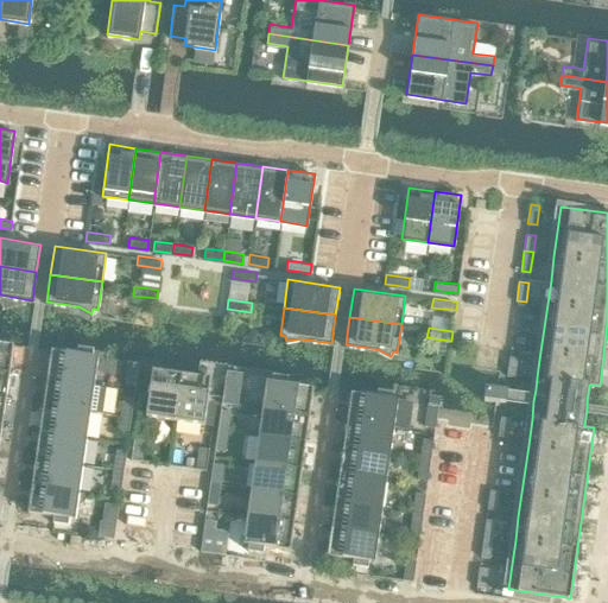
[(0,368),(10,370),(13,342),(0,340),(0,368)]
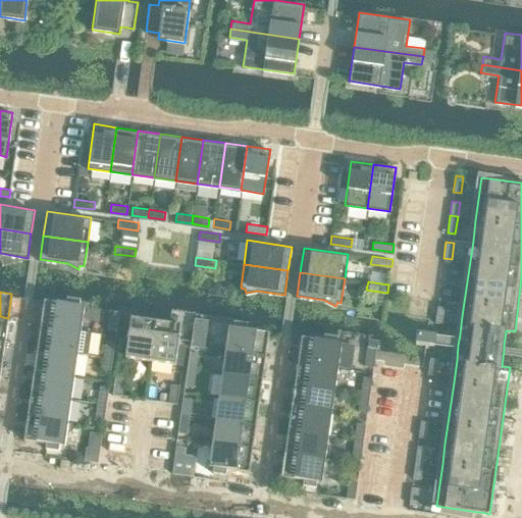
[(44,299),(41,322),(81,328),(85,305),(80,304),(81,299),(67,297),(66,302),(44,299)]
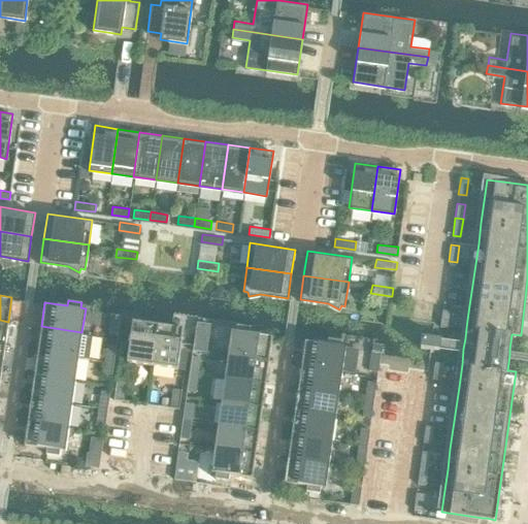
[(442,307),(440,321),(439,324),(448,325),(450,308),(442,307)]
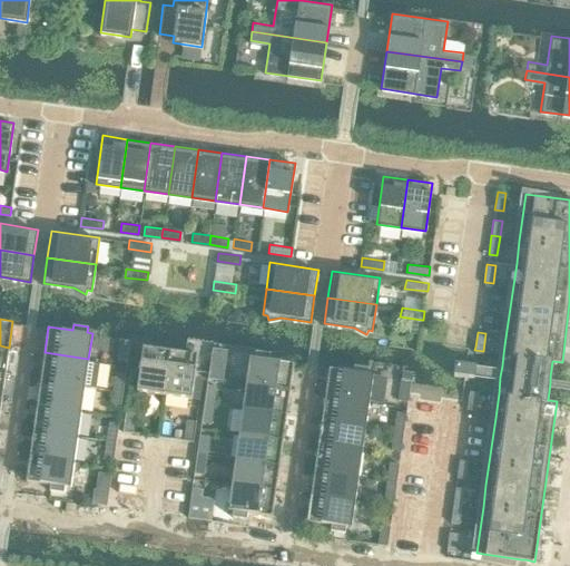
[(127,360),(130,339),(120,338),(118,358),(127,360)]
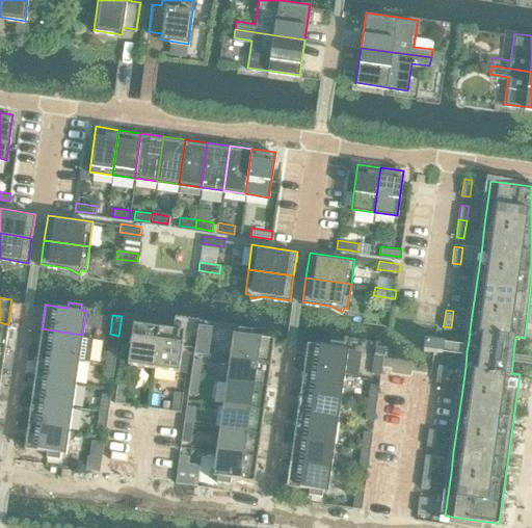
[(128,363),(153,366),(159,325),(133,321),(128,363)]
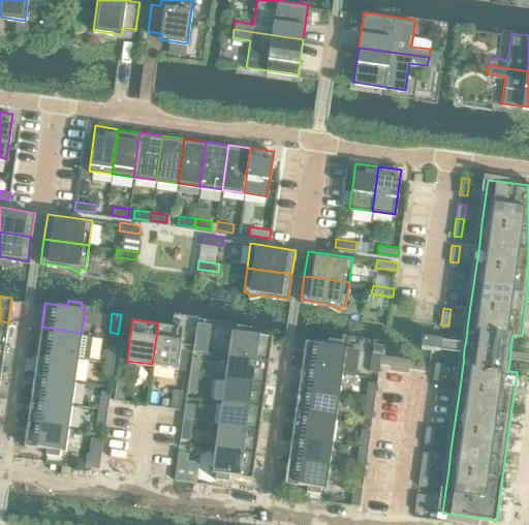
[(0,320),(0,344),(5,346),(8,322),(0,320)]
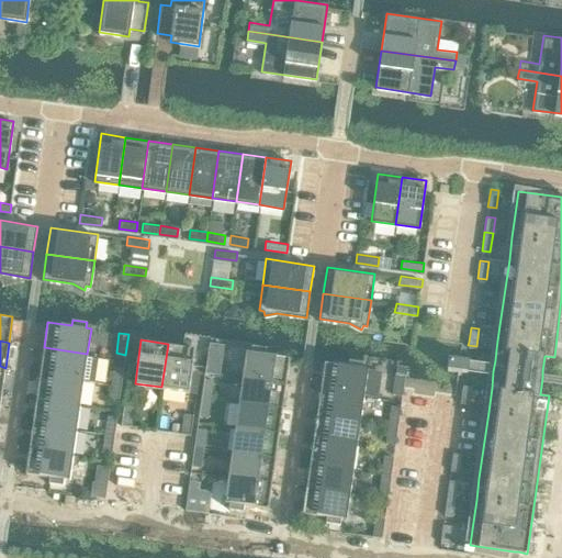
[(168,344),(161,387),(189,391),(197,392),(200,370),(192,369),(195,347),(168,344)]
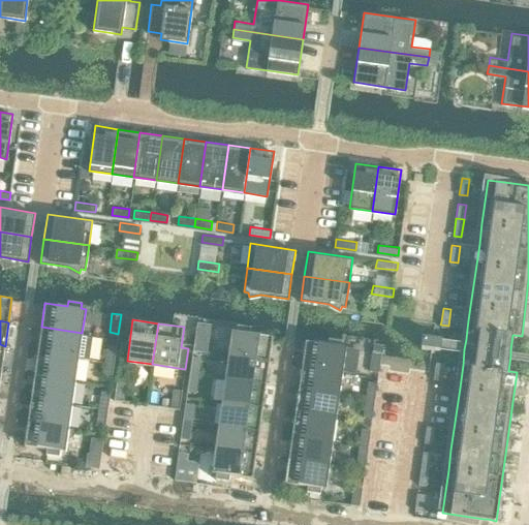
[(231,330),(228,353),(270,360),(273,335),(250,332),(251,327),(238,325),(237,331),(231,330)]
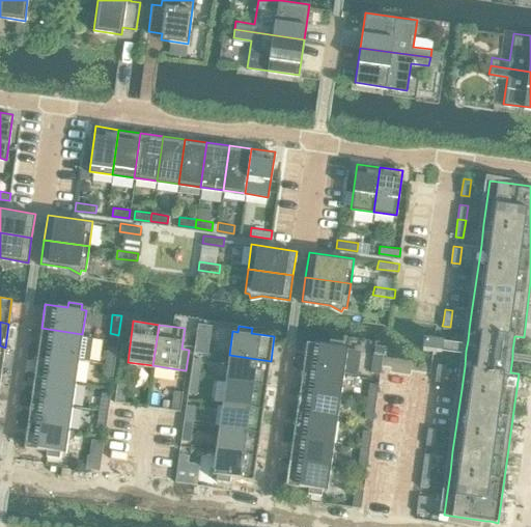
[(42,328),(38,352),(79,358),(79,357),(89,358),(92,335),(82,334),(42,328)]
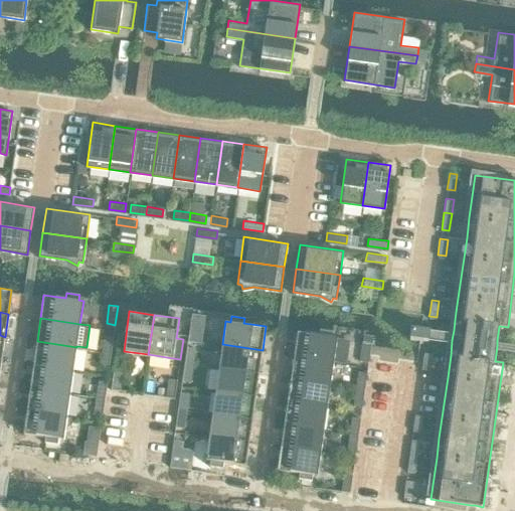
[(190,326),(188,339),(200,341),(202,327),(190,326)]
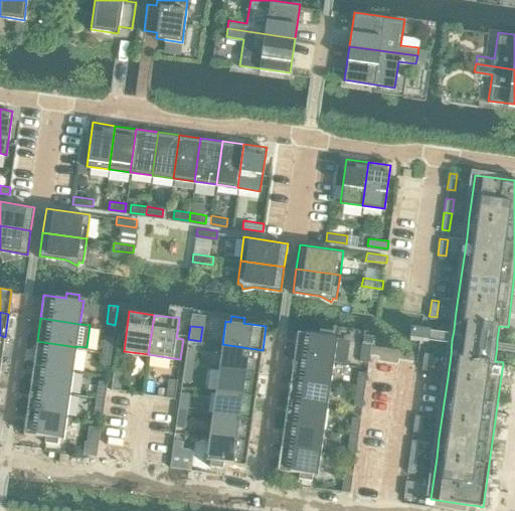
[(409,337),(428,340),(431,328),(411,326),(409,337)]
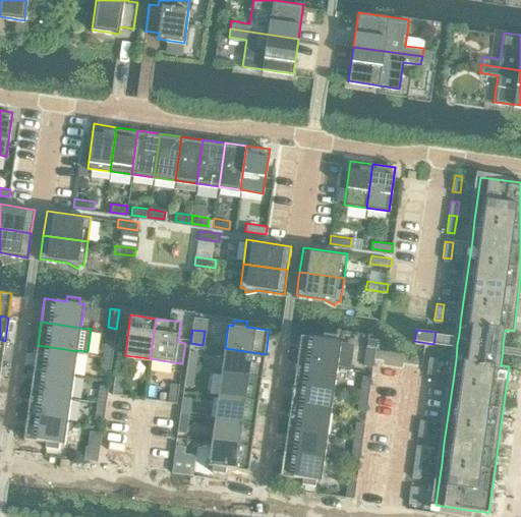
[(301,335),(297,359),(338,364),(350,365),(354,343),(336,340),(337,334),(324,333),(324,338),(301,335)]
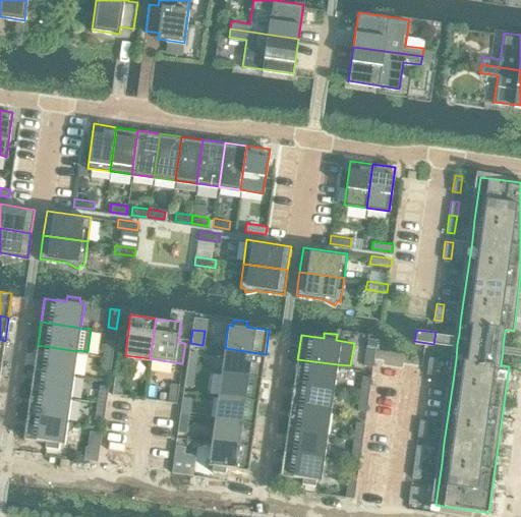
[(106,338),(104,354),(113,355),(115,339),(106,338)]
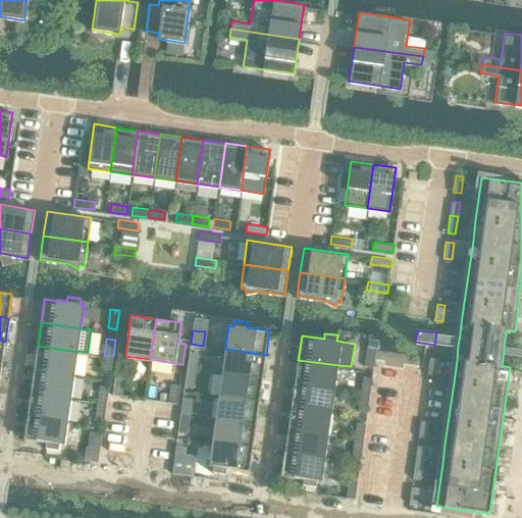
[(365,364),(374,365),(376,347),(367,345),(367,346),(365,364)]
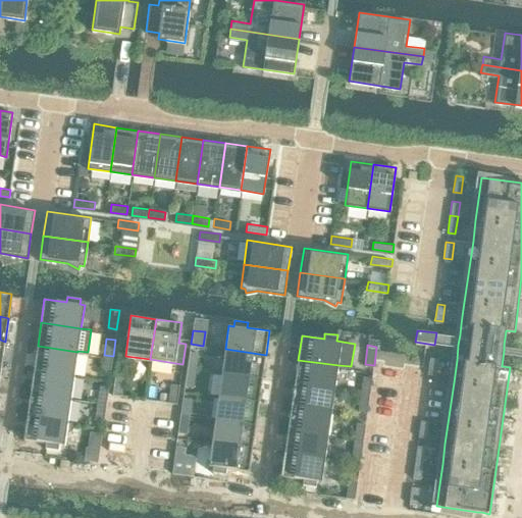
[(38,346),(34,369),(74,374),(77,352),(38,346)]
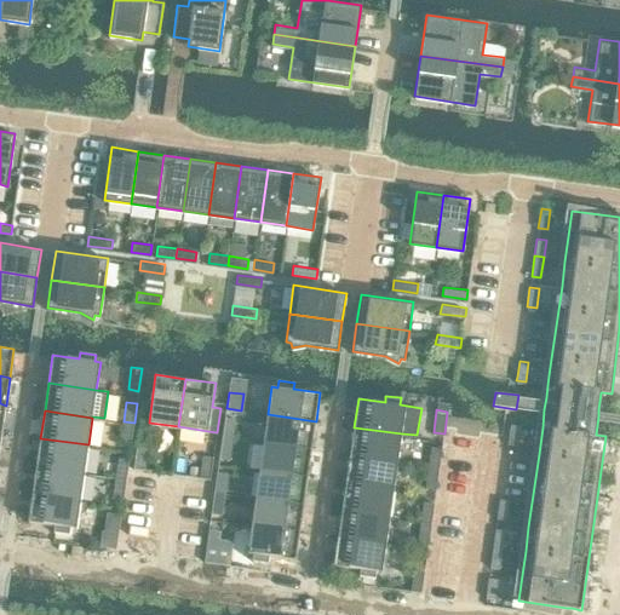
[(268,414),(264,442),(311,449),(316,421),(268,414)]
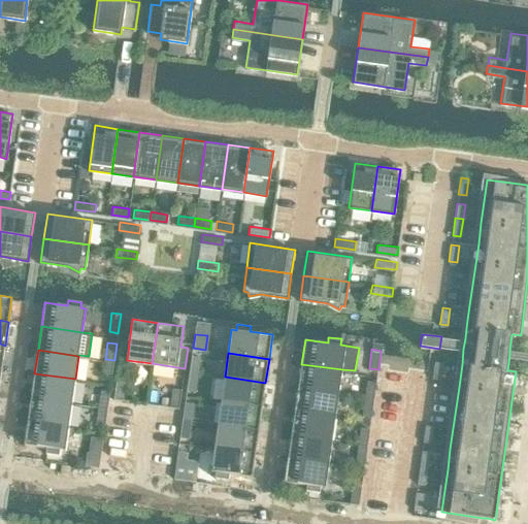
[(192,354),(189,371),(198,372),(201,355),(192,354)]
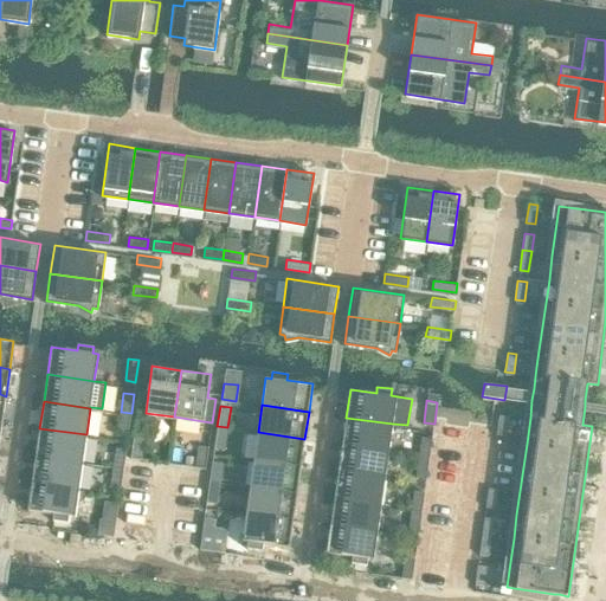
[(121,412),(117,432),(128,434),(131,413),(121,412)]
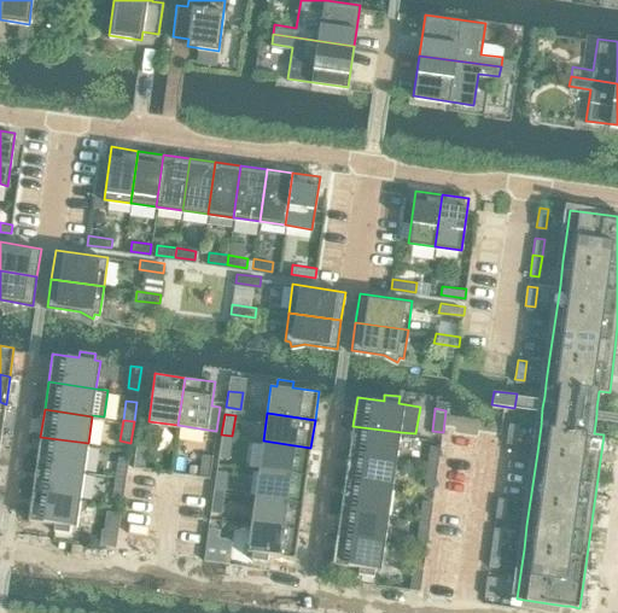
[(508,421),(506,442),(514,443),(518,424),(508,421)]
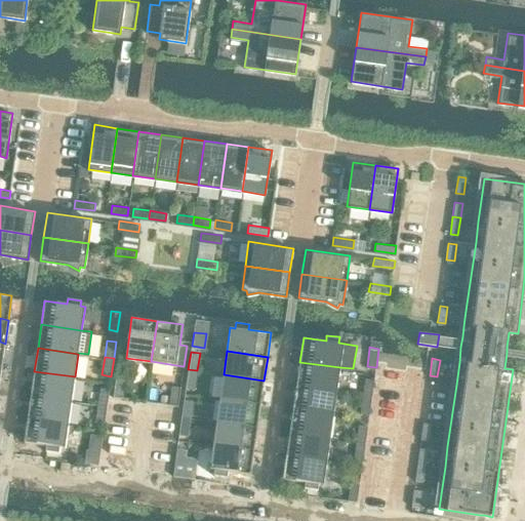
[(299,362),(296,385),(337,391),(340,367),(299,362)]
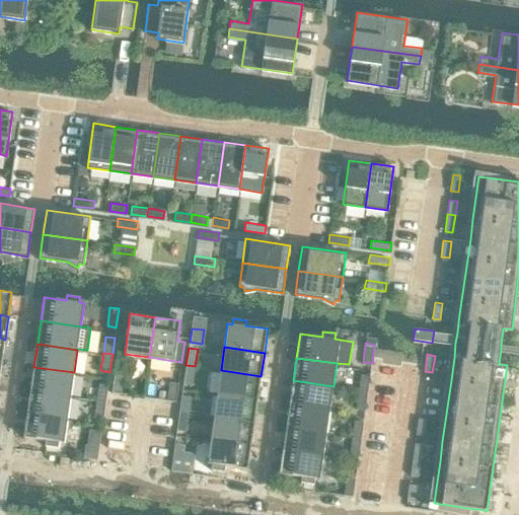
[(186,365),(183,382),(193,383),(195,366),(186,365)]
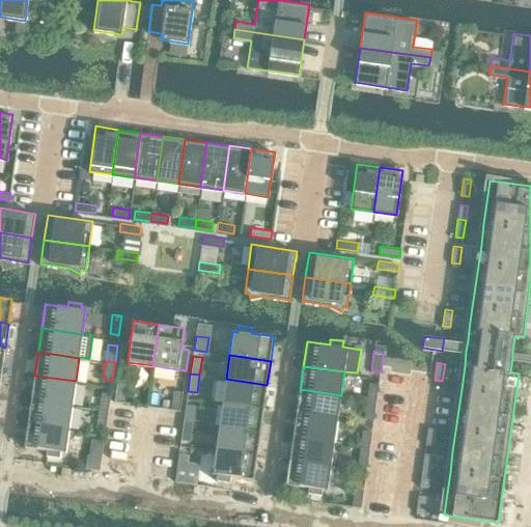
[(34,376),(31,398),(73,405),(76,381),(34,376)]
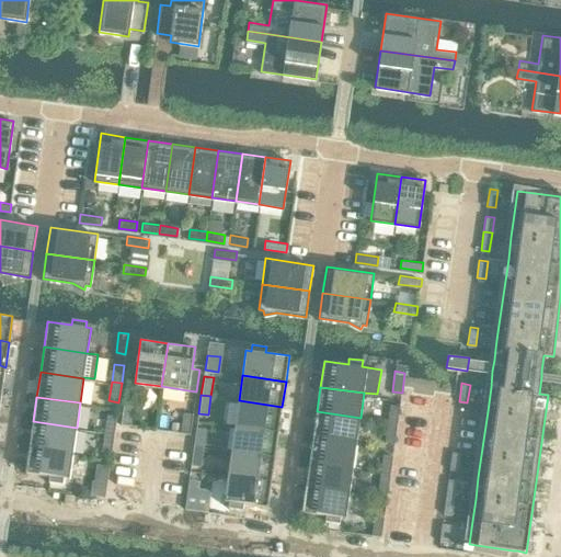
[(239,400),(235,424),(278,431),(282,407),(239,400)]
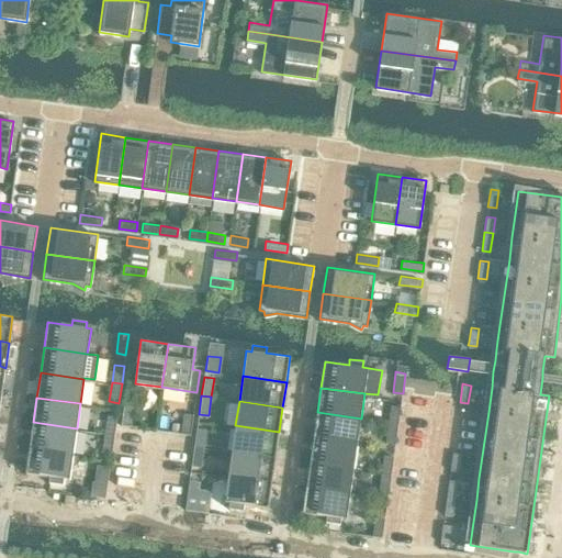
[(124,403),(121,424),(131,425),(131,424),(134,404),(124,403)]
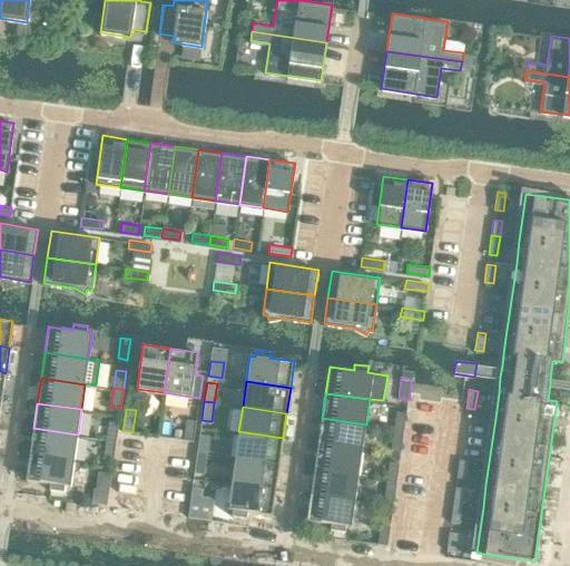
[(396,410),(394,429),(404,430),(406,411),(396,410)]
